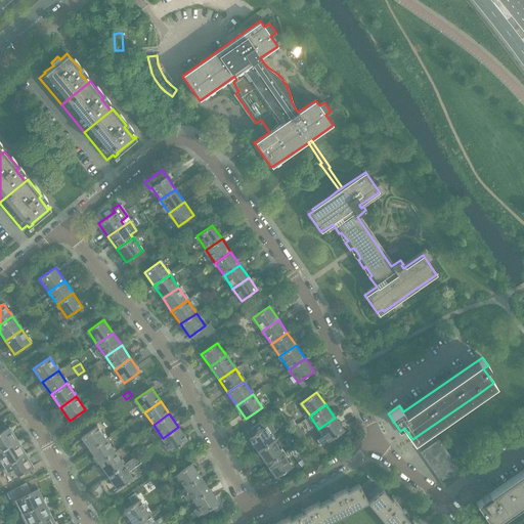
[(344,431),(335,418),(318,429),(328,442),(335,437),(340,443),(346,438),(342,432),(344,431)]
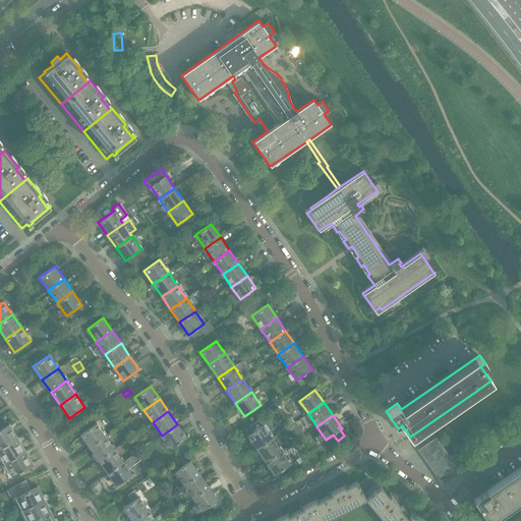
[(105,437),(97,423),(80,435),(90,448),(105,437)]
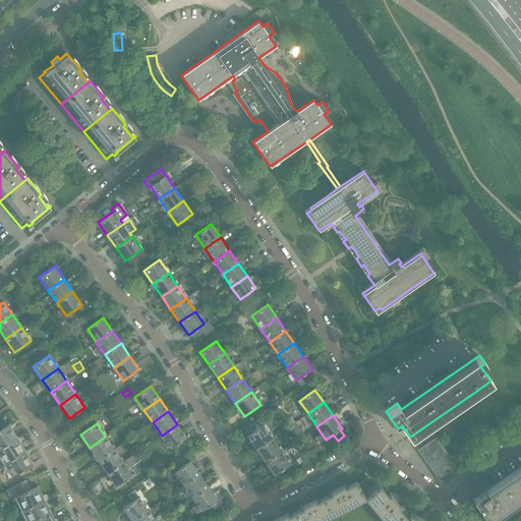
[(0,447),(17,438),(12,429),(9,424),(0,429),(0,447)]
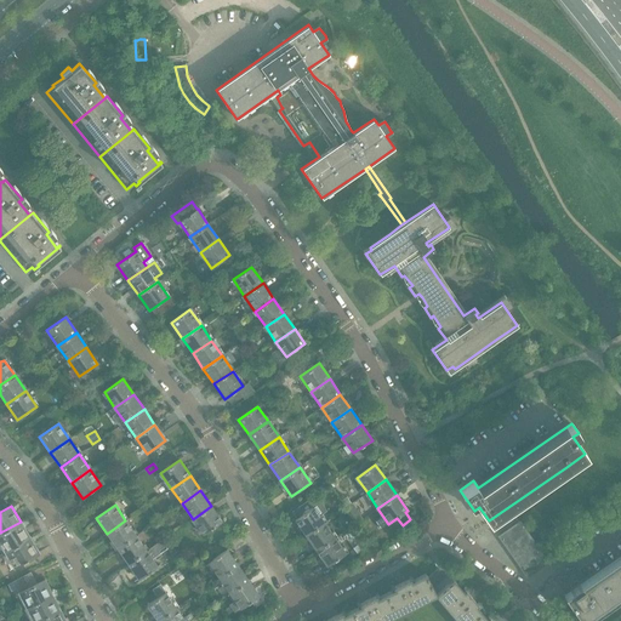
[(222,522),(211,506),(193,519),(204,535),(222,522)]
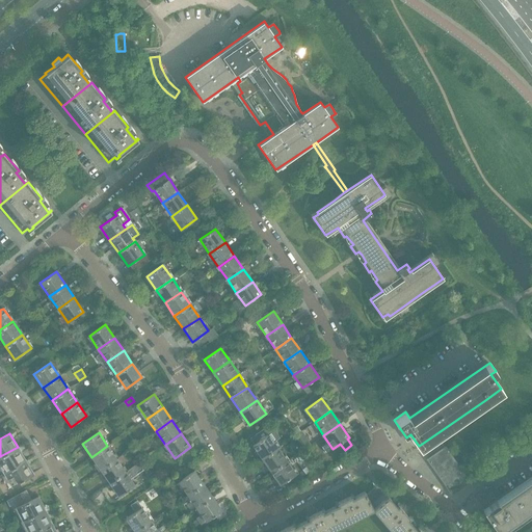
[(277,448),(269,434),(253,446),(262,459),(277,448)]
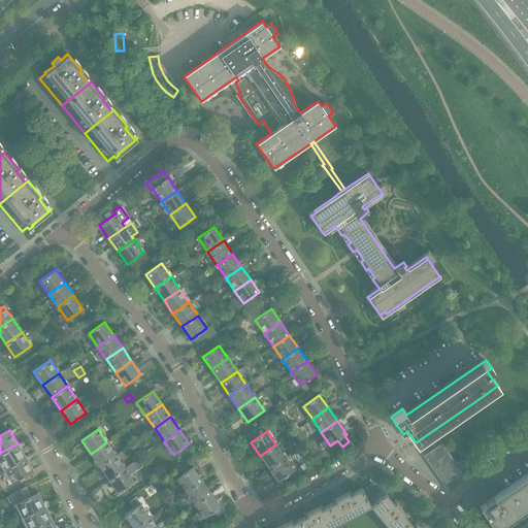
[(116,456),(106,442),(91,454),(100,466),(116,456)]
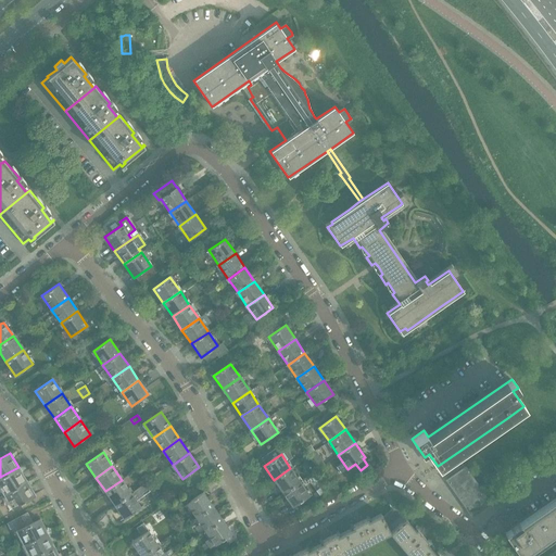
[(26,481),(22,472),(19,467),(0,477),(0,487),(4,494),(26,481)]
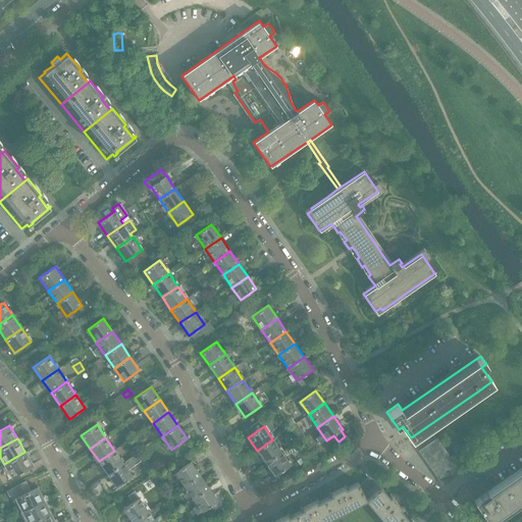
[(281,452),(272,439),(257,451),(266,463),(281,452)]
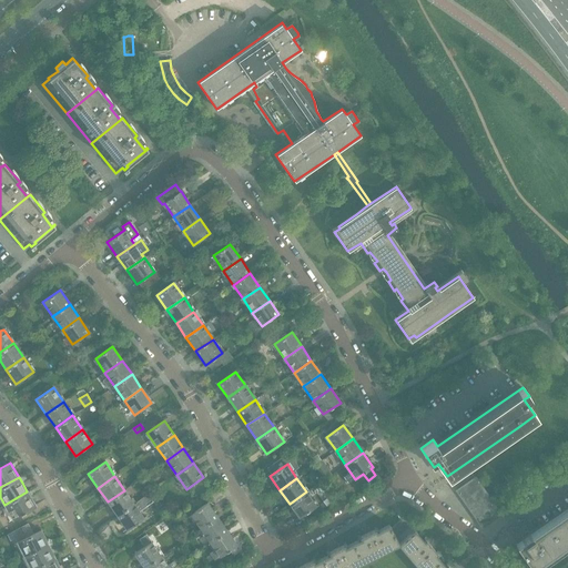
[(500,515),(482,487),(475,478),(457,490),(483,527),(500,515)]
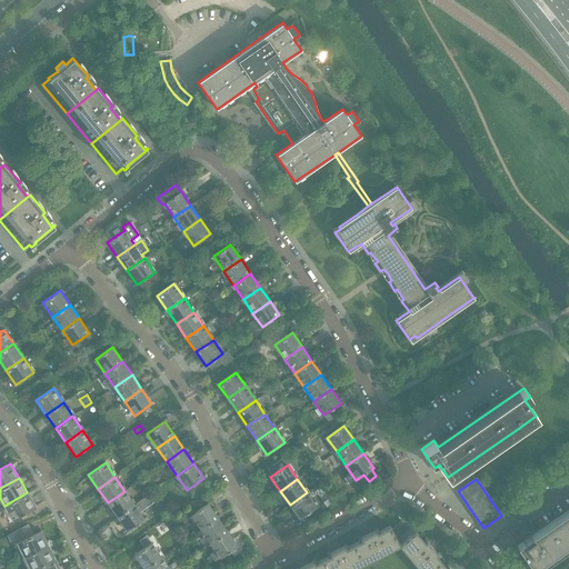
[(151,485),(145,489),(149,495),(156,490),(151,485)]
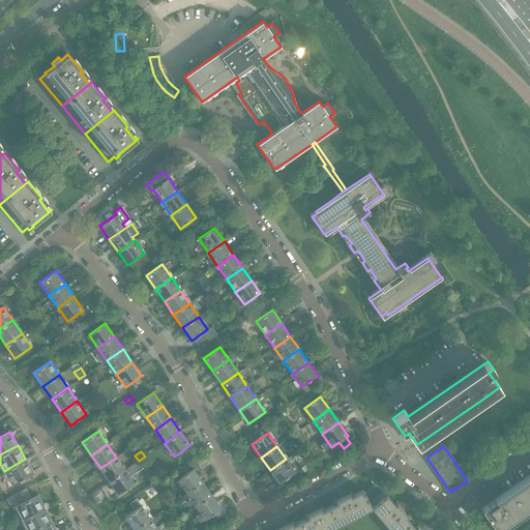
[(125,470),(116,458),(100,468),(109,481),(125,470)]
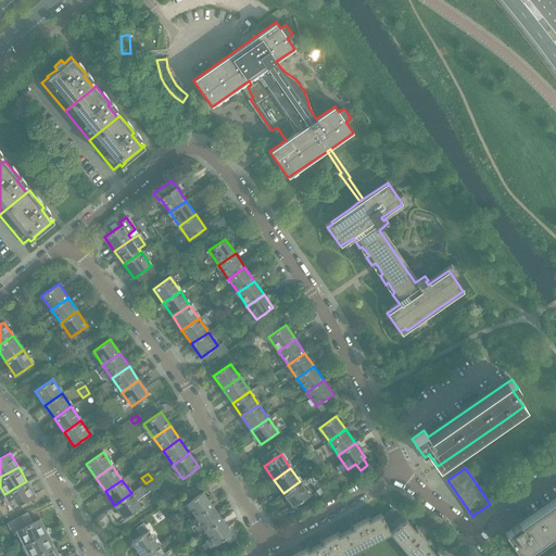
[(36,495),(29,485),(26,481),(4,494),(1,495),(3,498),(5,496),(13,508),(21,504),(36,495)]
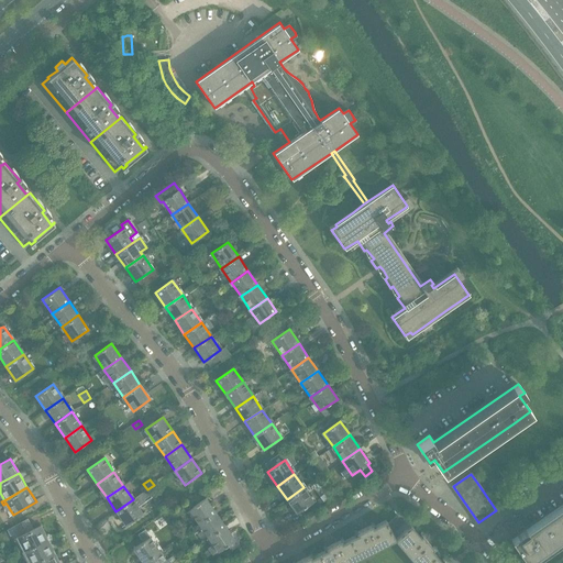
[(313,501),(304,487),(287,499),(297,514),(313,501)]
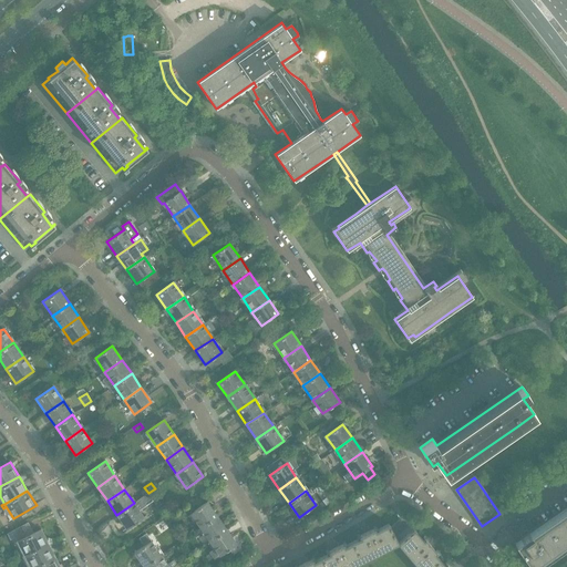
[(217,516),(207,502),(191,514),(199,528),(217,516)]
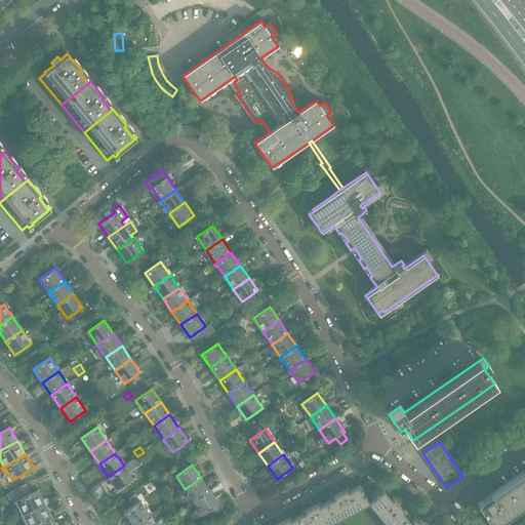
[(133,479),(124,466),(108,477),(117,490),(133,479)]
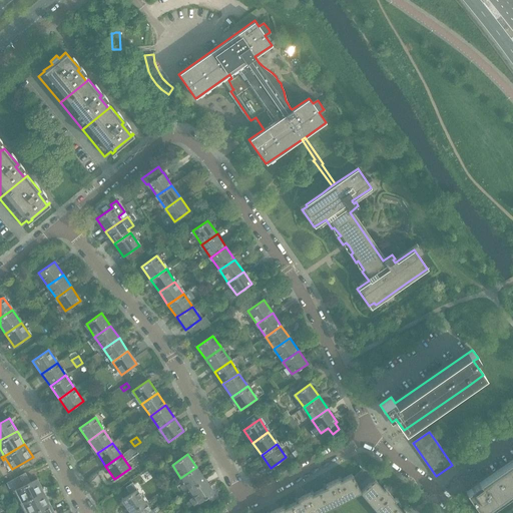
[(496,502),(512,489),(512,459),(479,483),(477,480),(477,479),(474,474),(459,476),(467,487),(469,485),(471,489),(465,492),(480,512),(494,503),(495,505),(497,503),(496,502)]
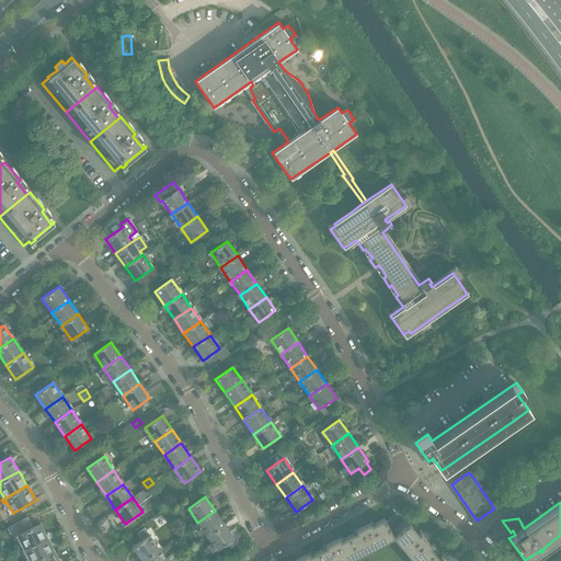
[(225,524),(215,511),(197,523),(207,536),(225,524)]
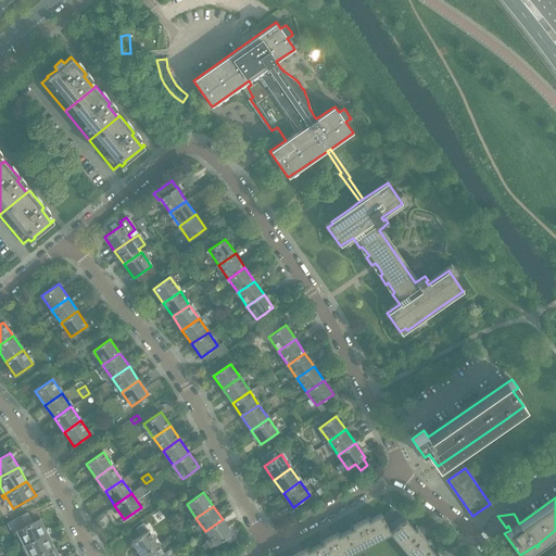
[(387,527),(399,516),(392,509),(382,517),(387,527)]
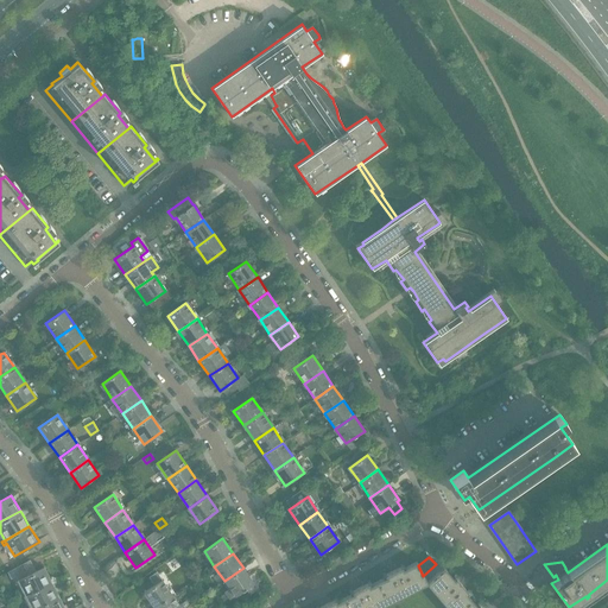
[(387,602),(426,582),(423,576),(418,565),(417,562),(403,569),(401,567),(385,575),(386,577),(378,582),(387,602)]
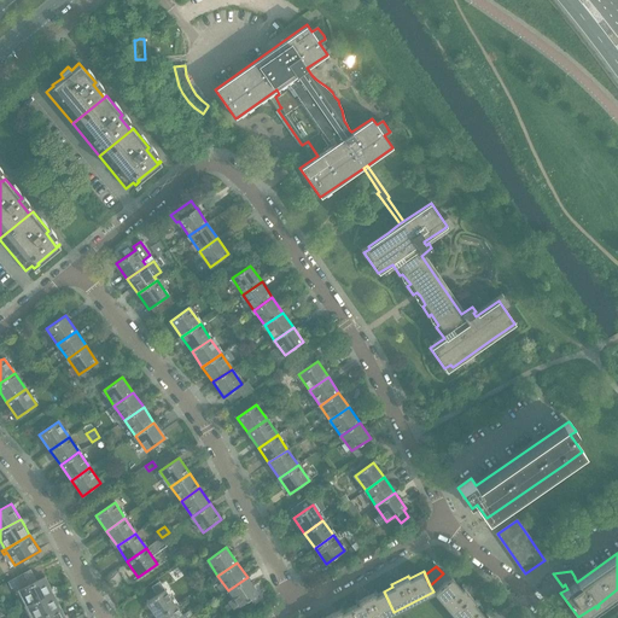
[(433,592),(450,577),(445,572),(443,573),(430,586),(433,592)]
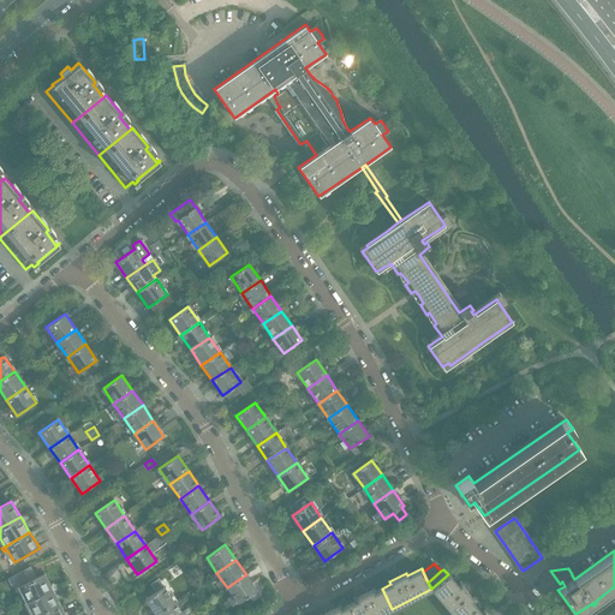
[(52,589),(45,574),(34,579),(31,575),(27,578),(23,571),(7,578),(11,585),(16,581),(27,602),(52,589)]
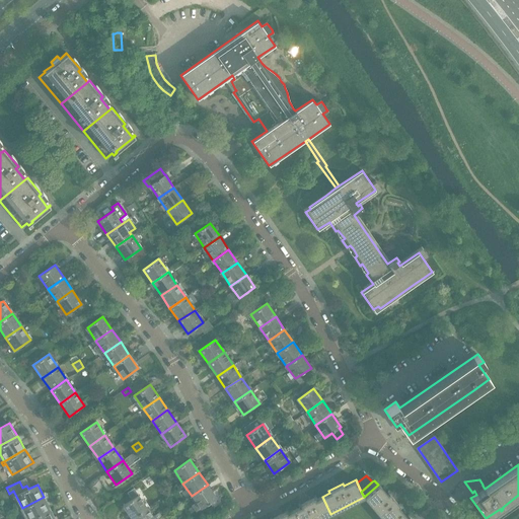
[(217,498),(208,485),(192,496),(201,509),(210,503),(215,499),(217,498)]
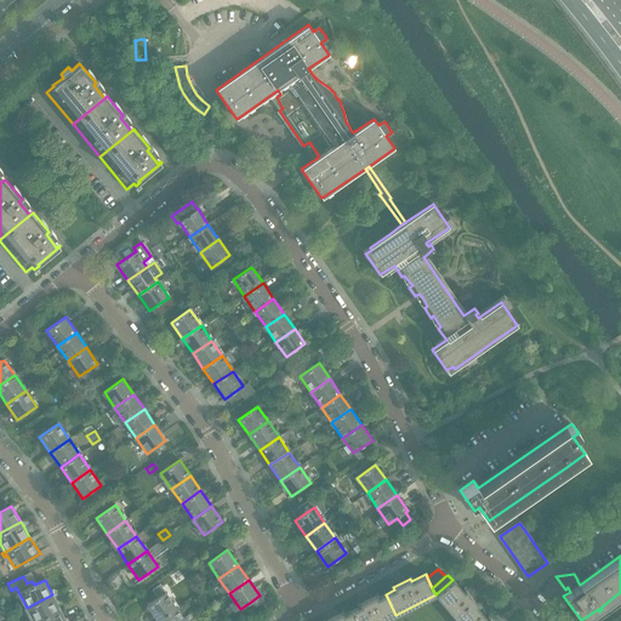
[(478,604),(473,599),(469,594),(466,590),(463,592),(453,580),(436,594),(457,620),(473,620),(482,614),(476,607),(478,604)]
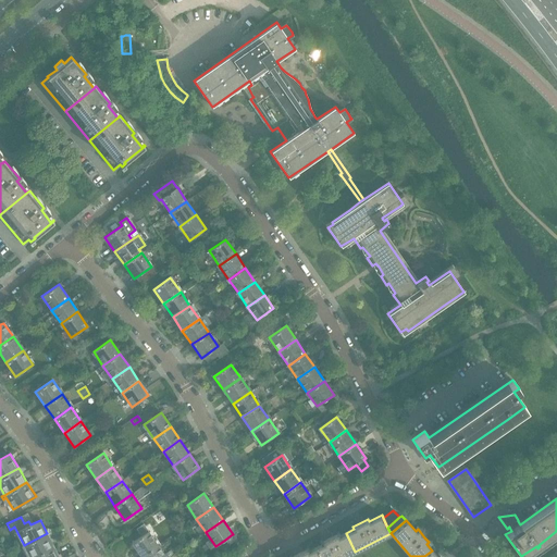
[(158,545),(149,531),(132,543),(141,556),(158,545)]
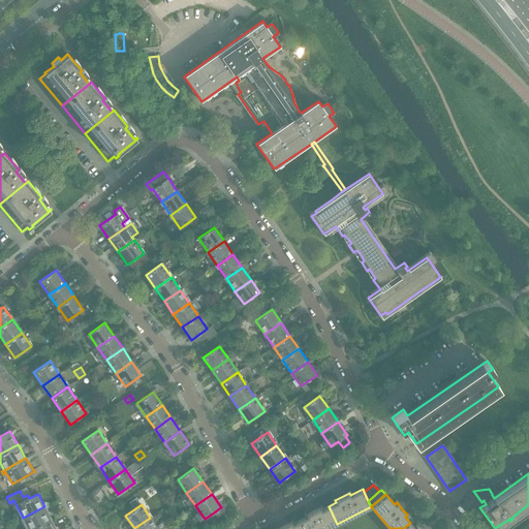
[(31,528),(51,519),(48,511),(44,506),(23,518),(28,528),(31,528)]
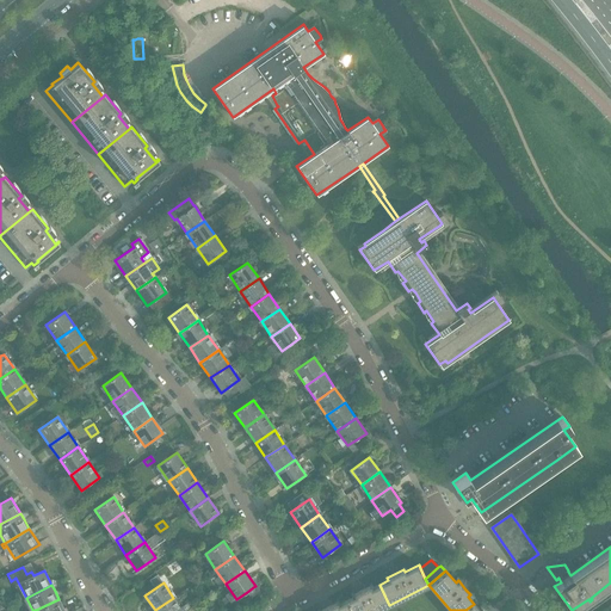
[(350,610),(376,610),(389,605),(380,585),(371,588),(370,586),(353,594),(355,597),(346,602),(350,610)]
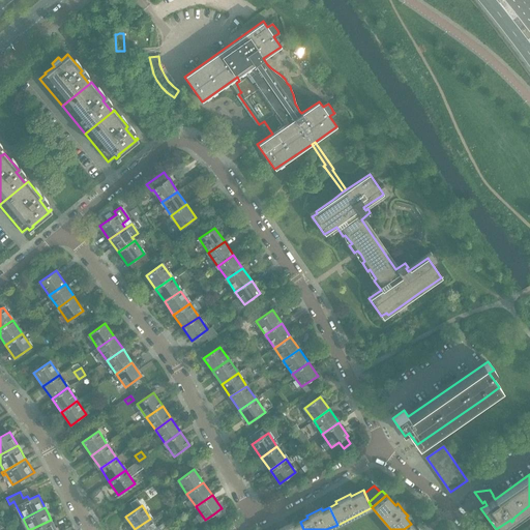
[(157,529),(150,519),(135,529),(134,529),(157,529)]
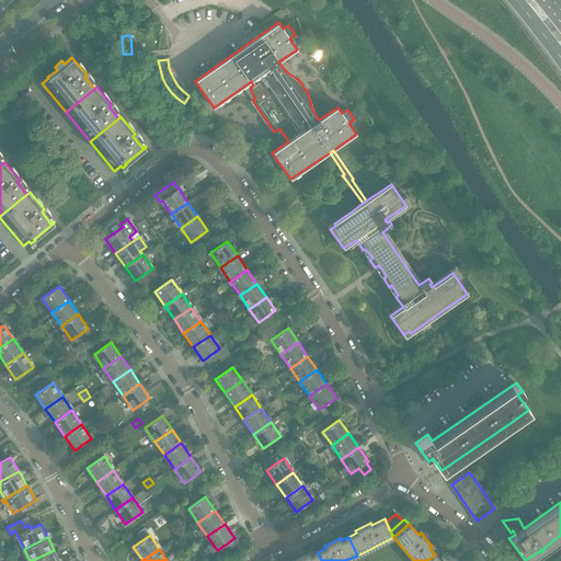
[(59,560),(54,550),(33,560),(59,560)]
